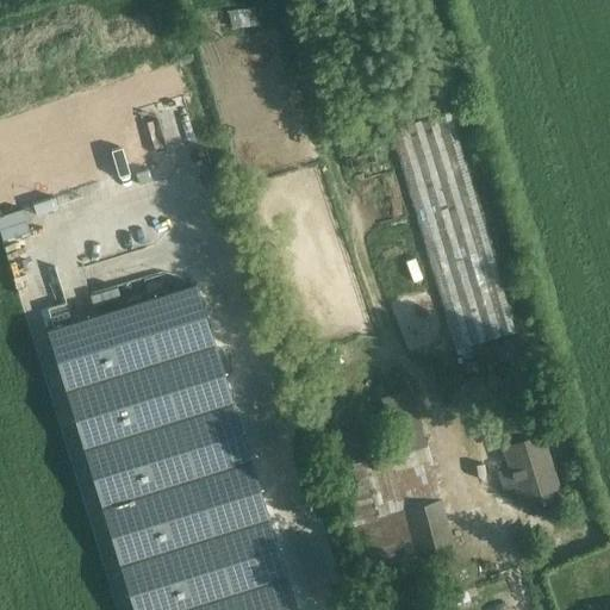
[(230,10),(231,26),(254,25),(254,8),(230,10)]
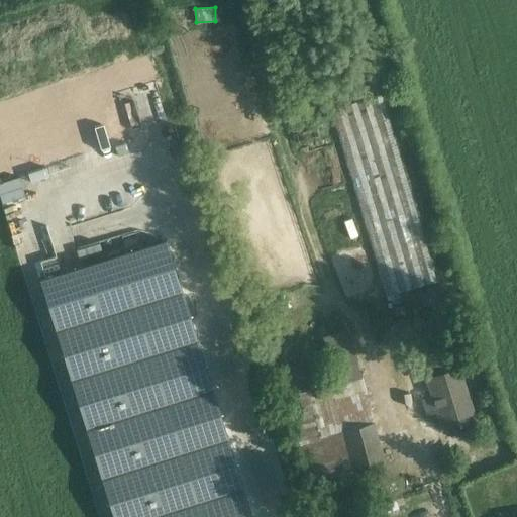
[(387,295),(437,281),(382,94),(331,109),(387,295)]
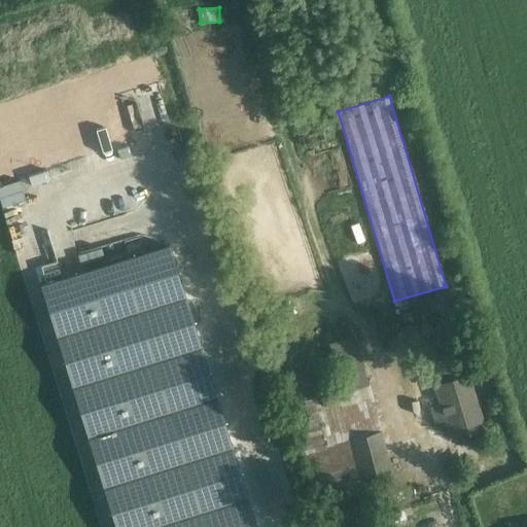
[(0,206),(24,200),(18,180),(0,185),(0,206)]
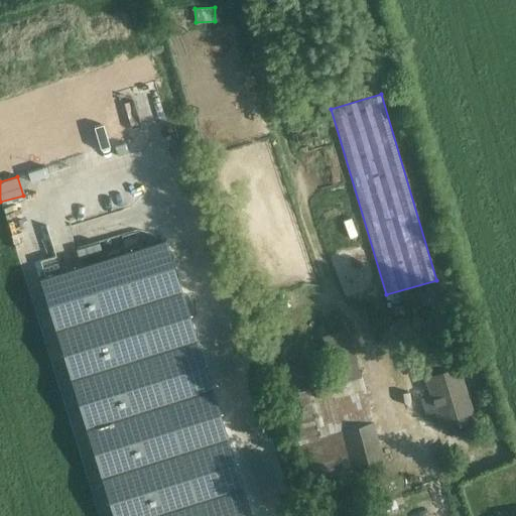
[(112,515),(250,515),(165,240),(37,280),(112,515)]
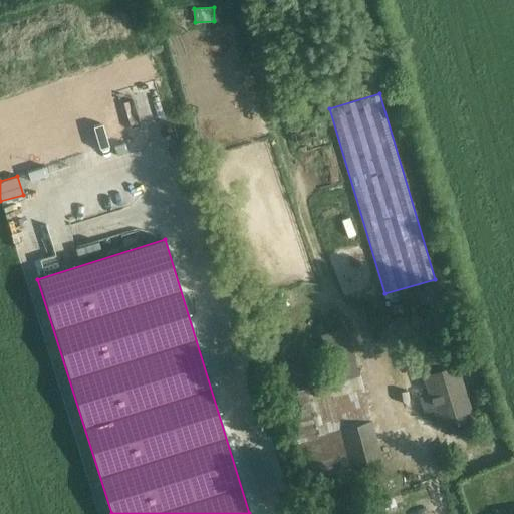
[(448,342),(416,353),(430,393),(418,397),(424,414),(433,410),(438,425),(472,414),(448,342)]
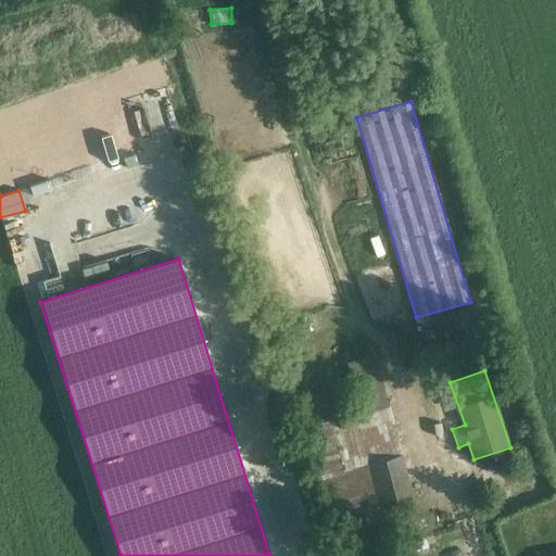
[(327,520),(414,497),(390,404),(359,411),(329,418),(330,419),(302,427),(327,520)]
